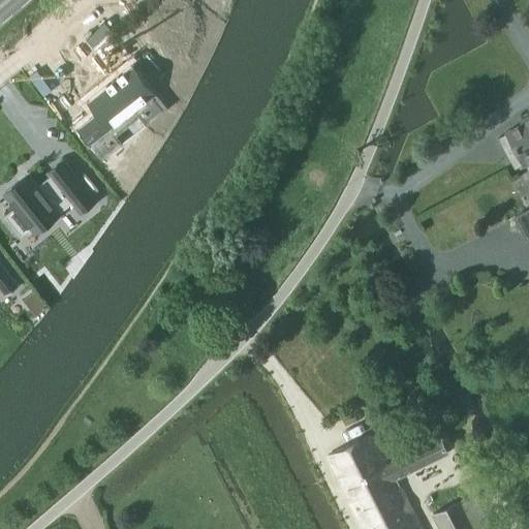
[(80,126),(76,128),(78,129),(81,127),(89,138),(89,139),(96,148),(101,154),(119,141),(114,134),(139,114),(145,121),(160,109),(151,97),(152,97),(150,95),(154,92),(134,65),(133,64),(128,68),(124,71),(123,70),(122,71),(123,72),(118,76),(117,75),(117,76),(113,81),(112,80),(112,81),(107,85),(106,84),(105,85),(106,86),(92,97),(87,100),(88,102),(93,98),(101,109),(99,111),(96,113),(81,125),(80,126)]
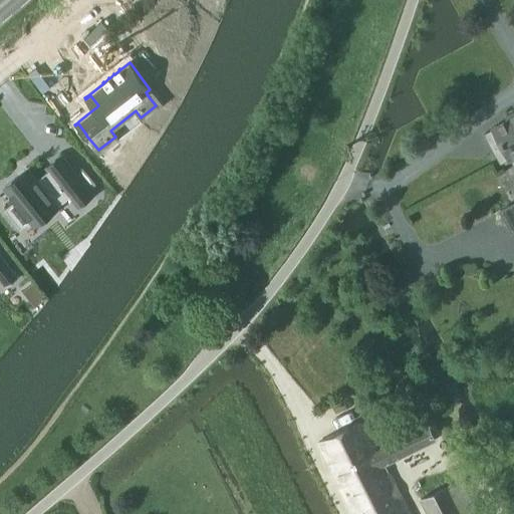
[(513,157),(513,111),(505,116),(507,119),(492,129),(492,130),(483,134),(499,164),(508,159),(509,160),(513,157)]
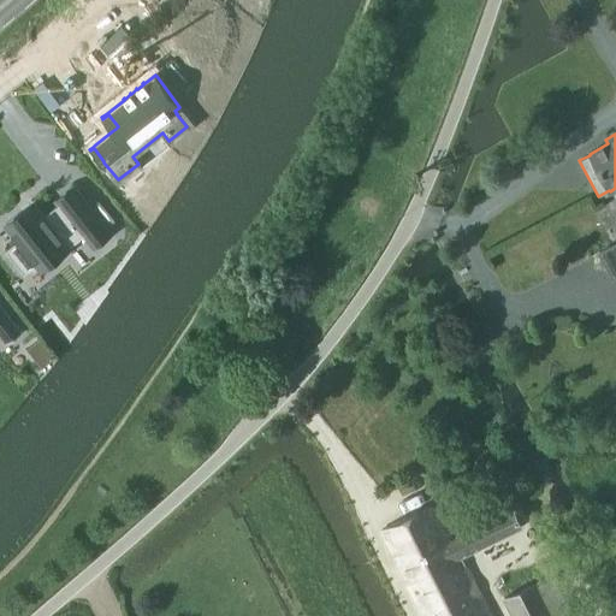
[(52,209),(43,215),(34,203),(5,225),(13,237),(17,241),(16,242),(5,250),(13,262),(24,276),(31,270),(36,266),(37,266),(40,271),(64,252),(82,237),(83,236),(92,247),(110,234),(73,187),(57,201),(58,203),(52,209)]
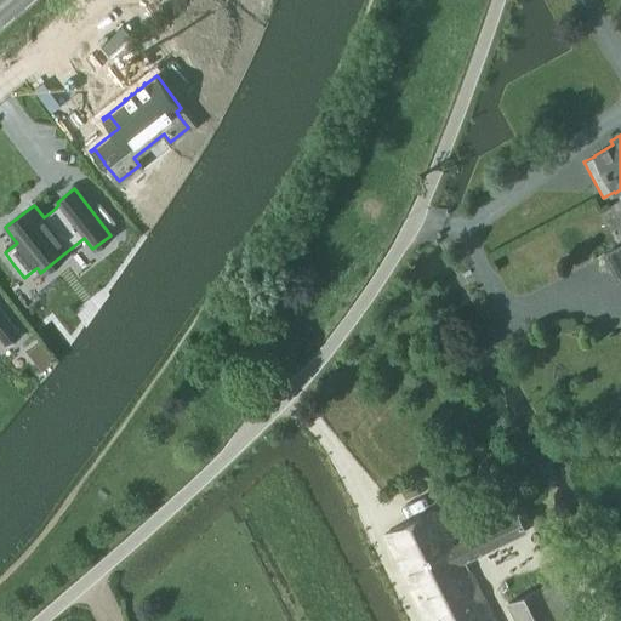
[(620,244),(603,255),(617,280),(620,277),(620,244)]
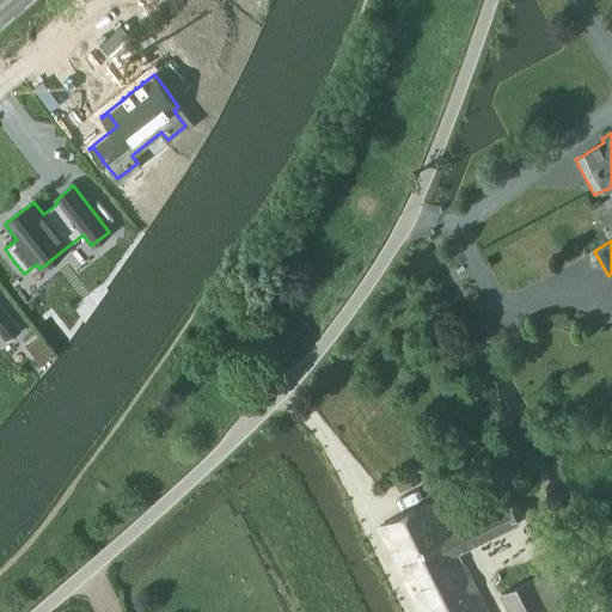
[(0,332),(6,340),(5,341),(6,342),(22,330),(20,329),(19,330),(0,305),(0,332)]
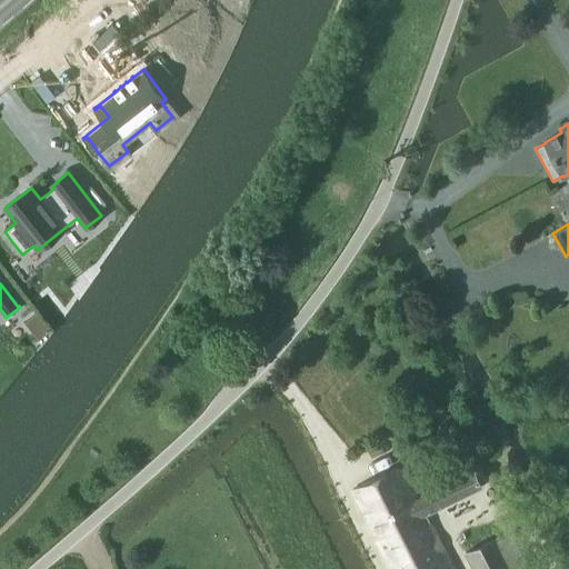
[(50,331),(37,315),(25,323),(38,341),(50,331)]
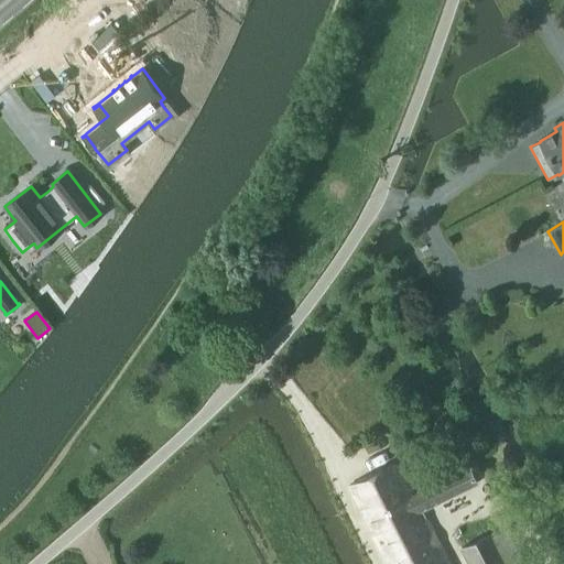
[(468,466),(413,494),(397,462),(349,486),(388,563),(448,563),(421,510),(477,483),(468,466)]
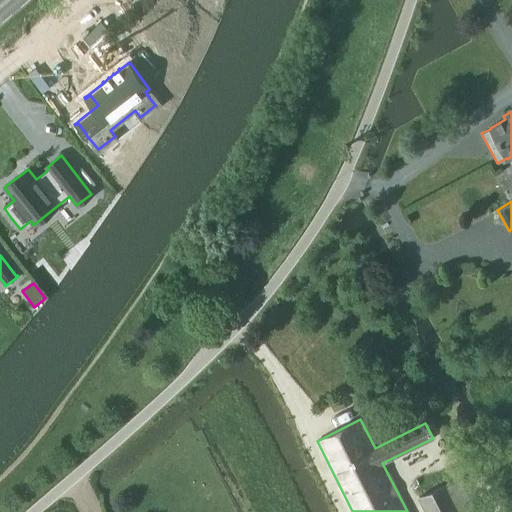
[(424,511),(474,511),(457,478),(418,498),(424,511)]
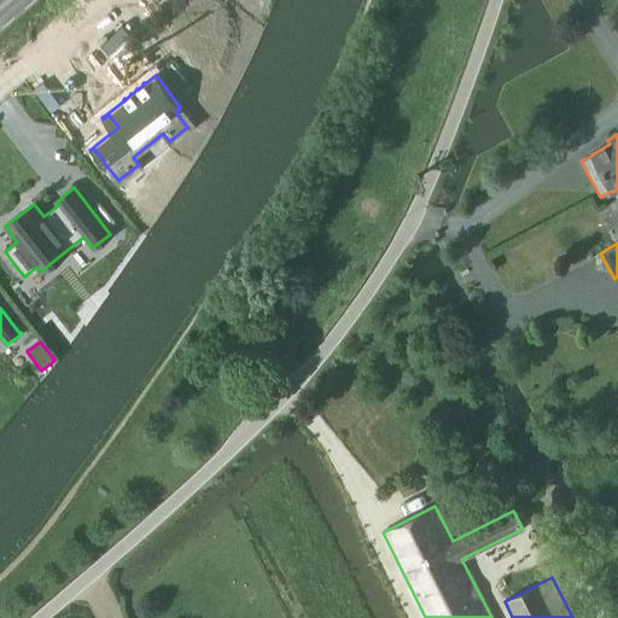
All buildings are outlined.
